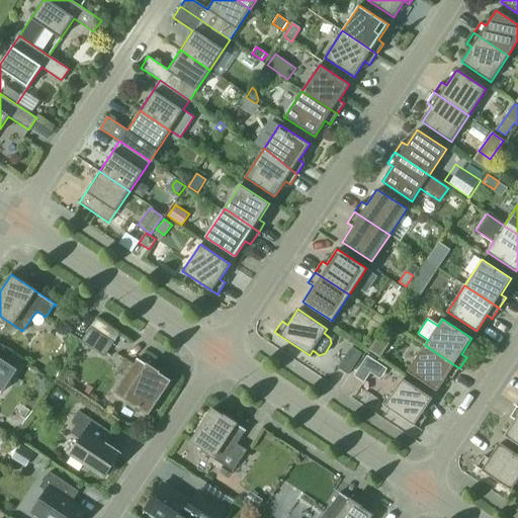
[(114,342),(91,327),(82,341),(105,356),(114,342)]
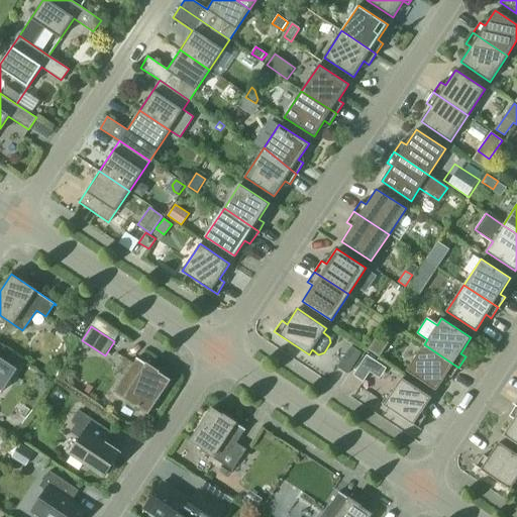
[(380,356),(388,343),(378,336),(369,349),(380,356)]
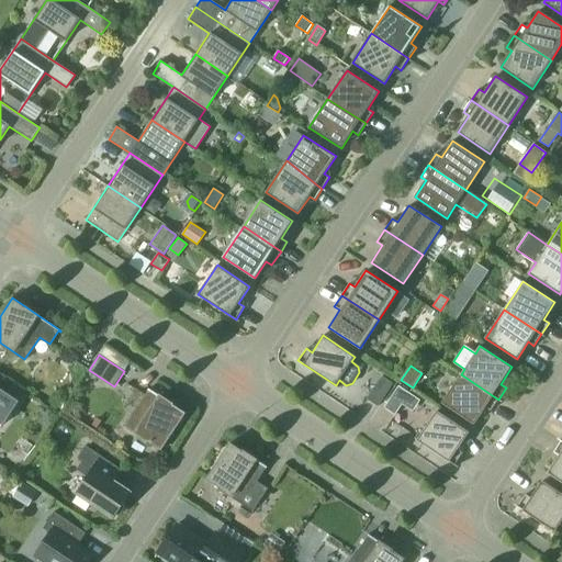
[(498,400),(461,374),(442,403),(474,424),(485,407),(491,411),(498,400)]
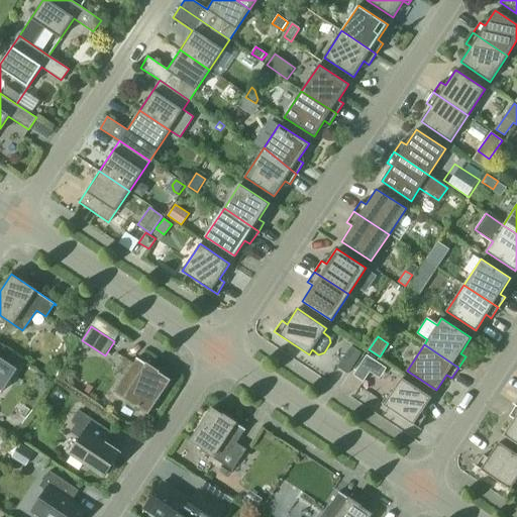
[(347,374),(362,352),(351,346),(337,367),(347,374)]
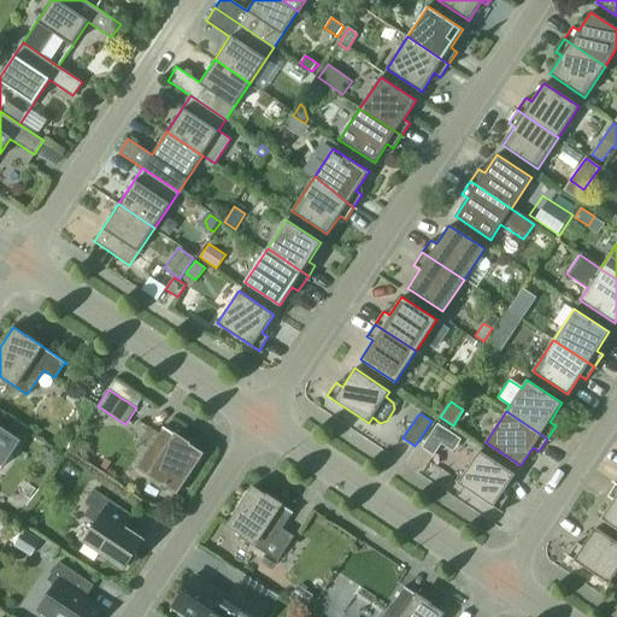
[(439,424),(423,447),(434,456),(442,444),(453,452),(462,440),(439,424)]
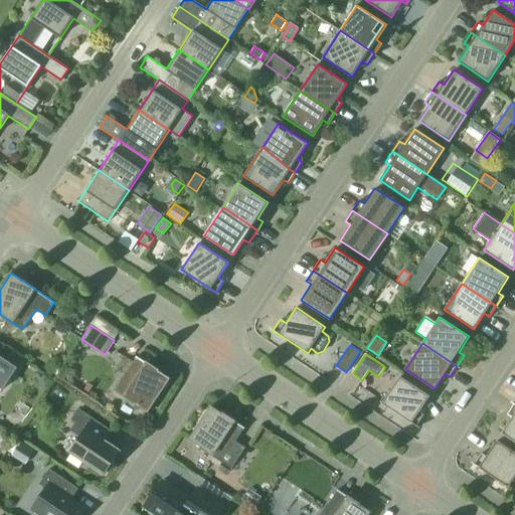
[(0,386),(3,389),(17,367),(0,356),(0,386)]
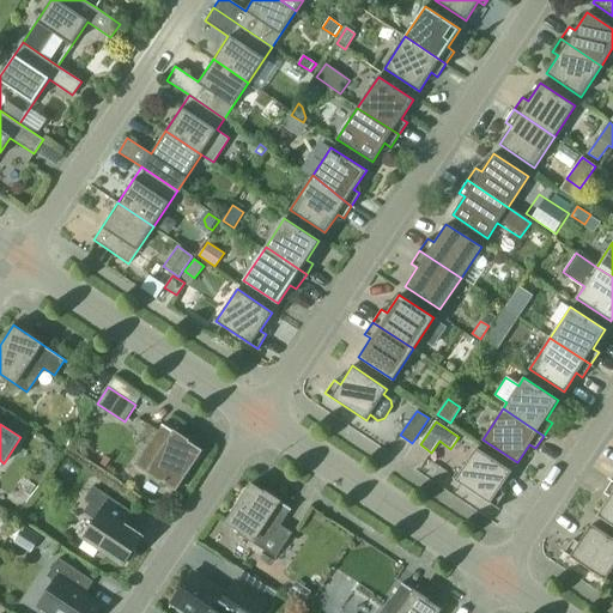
[(162,425),(137,463),(175,490),(176,491),(202,450),(162,424),(162,425)]
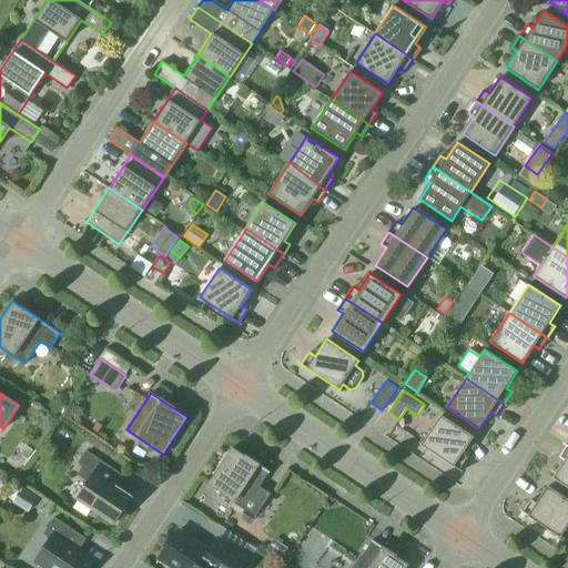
[(48,414),(40,426),(50,433),(58,421),(48,414)]
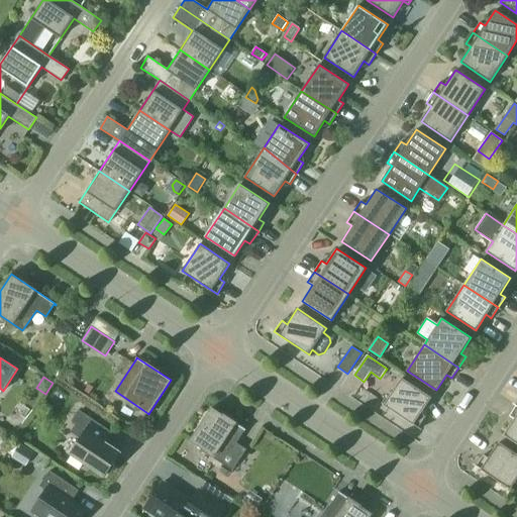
[(402,378),(384,405),(418,427),(426,416),(421,413),(431,398),(402,378)]
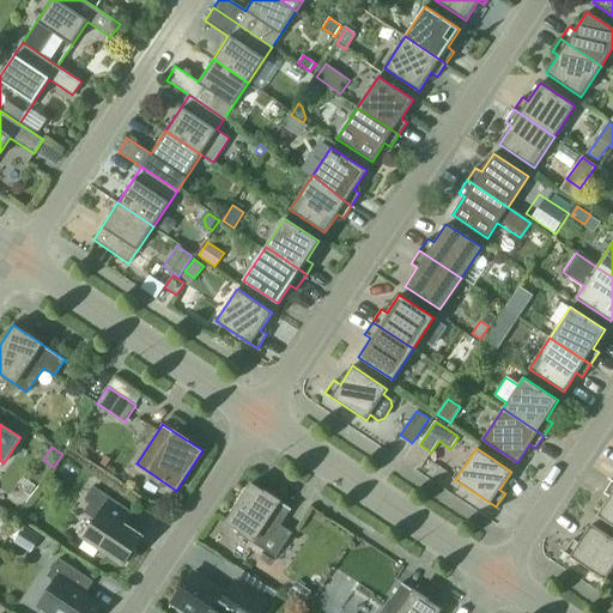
[(612,526),(612,480),(604,493),(610,497),(598,515),(612,526)]
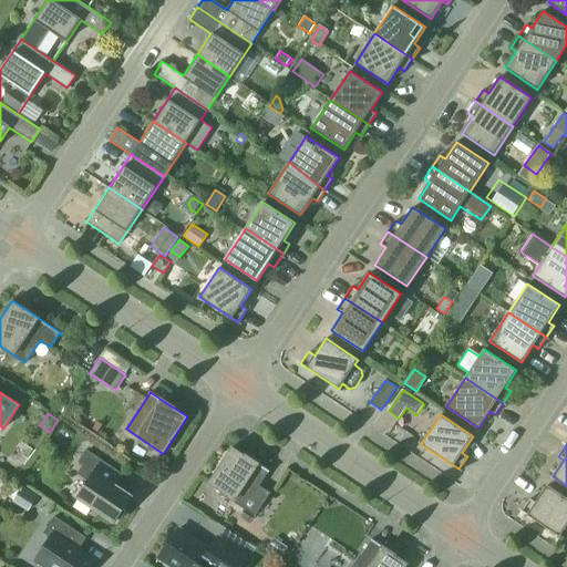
[(233,446),(207,484),(208,484),(209,484),(245,507),(268,472),(269,472),(269,471),(233,446)]
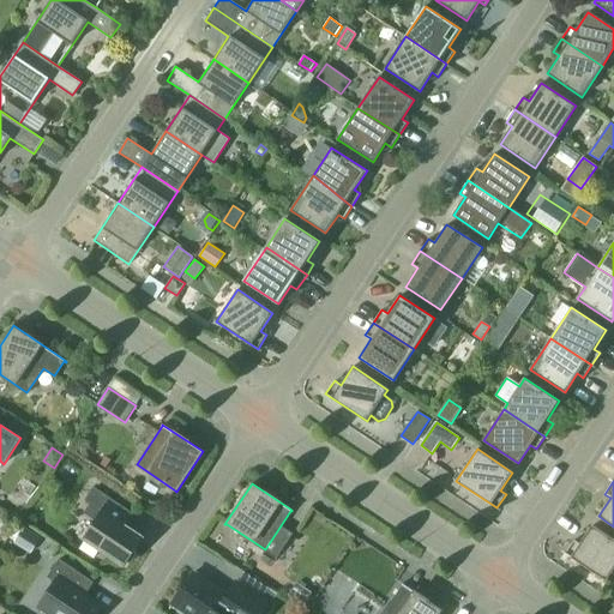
[(125,565),(143,537),(125,527),(133,513),(94,487),(85,500),(90,504),(84,513),(96,521),(84,539),(125,565)]
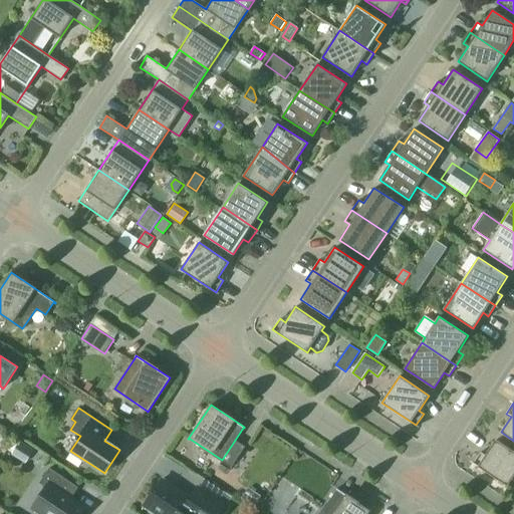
[(481,452),(473,463),(508,486),(513,476),(513,451),(496,440),(486,455),(481,452)]
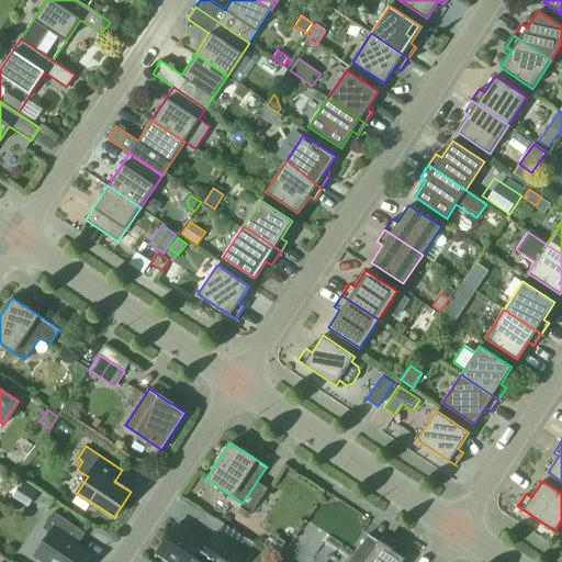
[(38,492),(23,482),(14,496),(29,506),(38,492)]
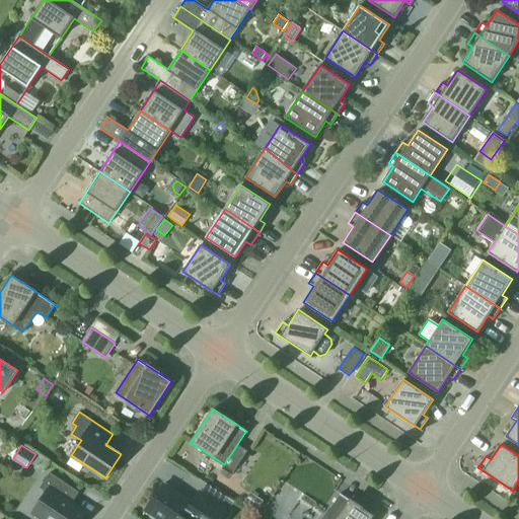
[(79,518),(83,515),(69,506),(79,492),(50,472),(40,488),(47,493),(35,509),(48,518),(47,518),(79,518)]
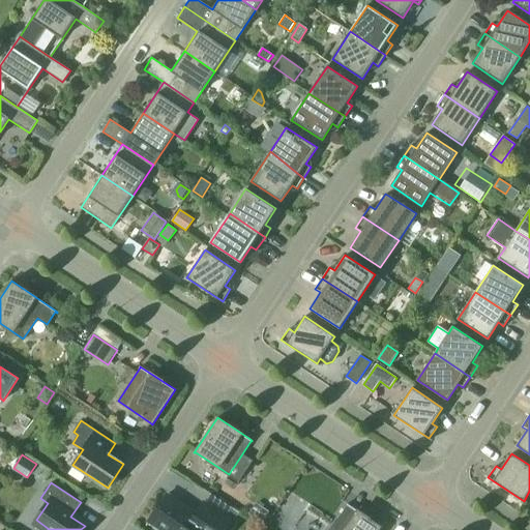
[(209,493),(203,501),(227,517),(229,512),(232,508),(209,493)]
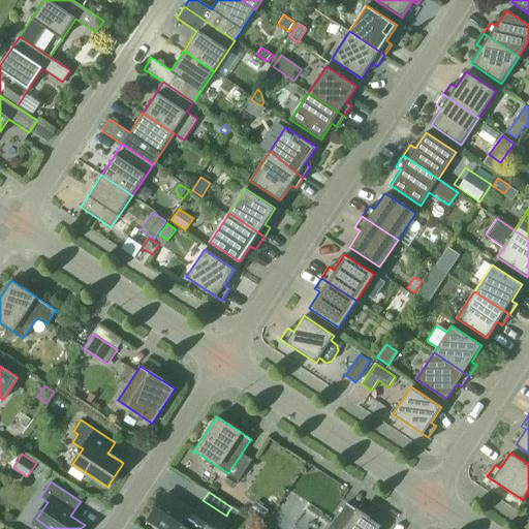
[(225,528),(231,520),(226,516),(203,500),(195,512),(166,493),(148,520),(161,528),(225,528)]
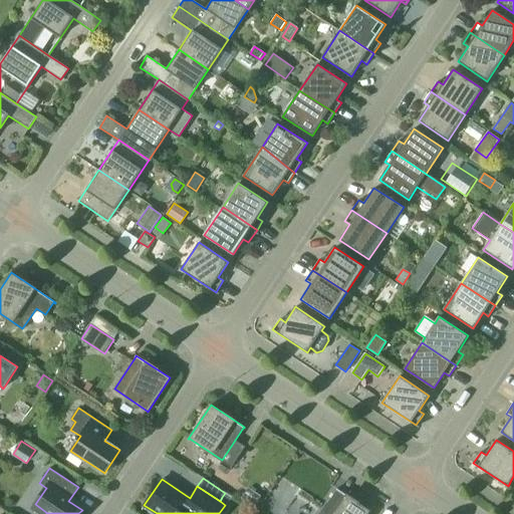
[(261,496),(248,488),(242,498),(255,507),(261,496)]
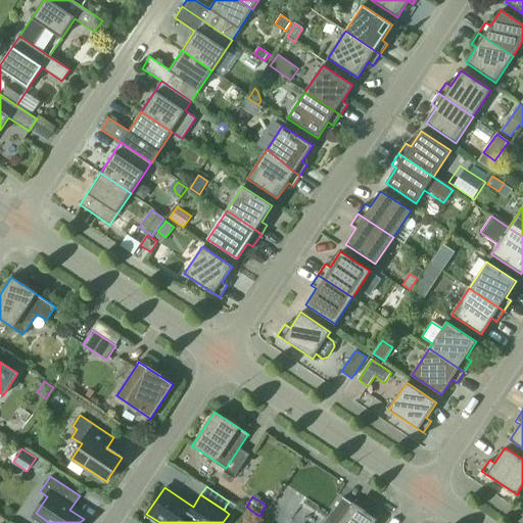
[(326,522),(375,522),(377,520),(343,496),(342,497),(342,498),(326,522)]
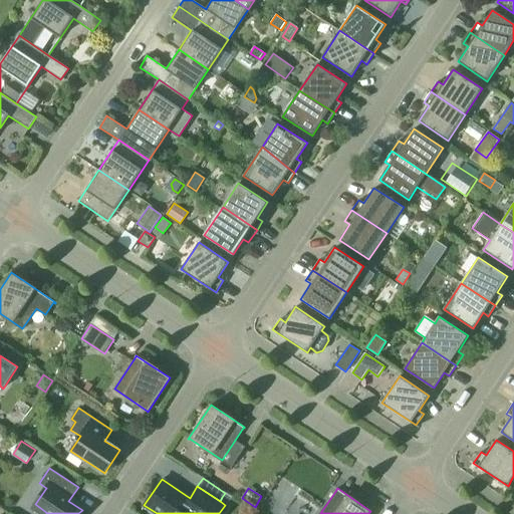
[(225,493),(222,497),(229,502),(232,497),(225,493)]
